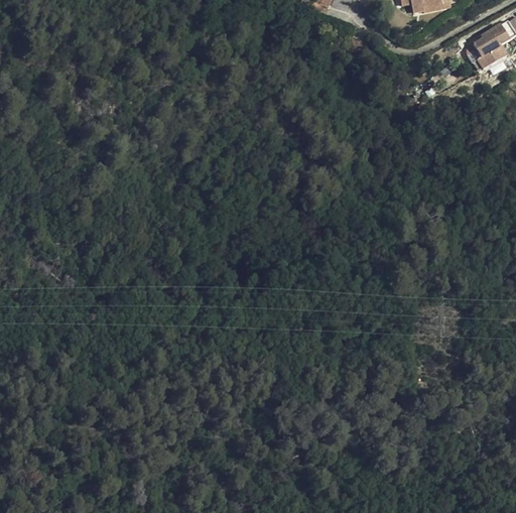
[(299,0),(297,7),(306,10),(310,0),(299,0)]
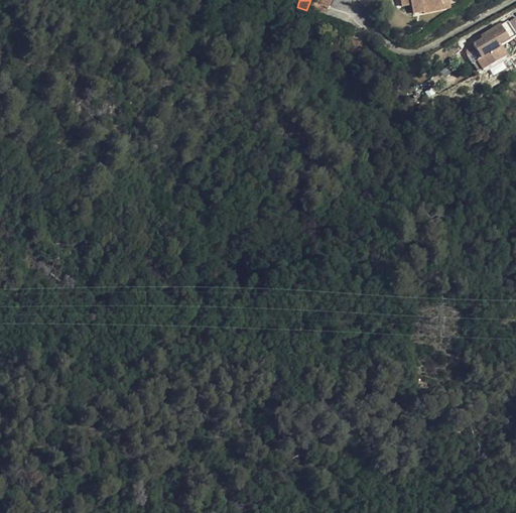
[(401,0),(402,4),(411,2),(413,11),(424,9),(423,7),(443,3),(442,0),(401,0)]
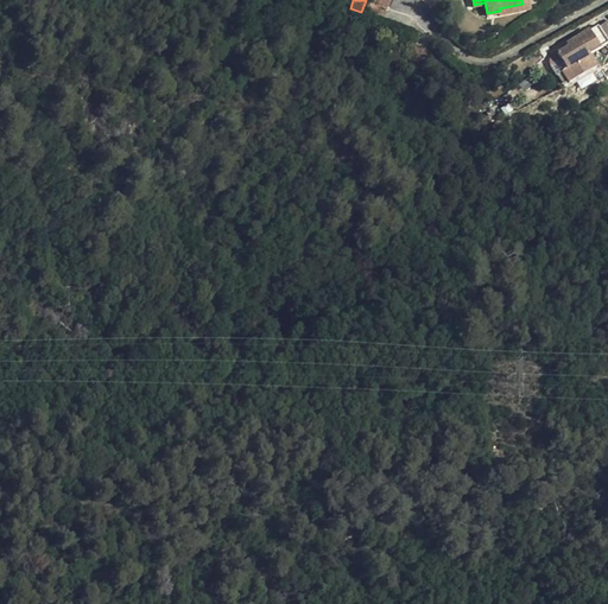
[(530,2),(523,4),(499,8),(500,11),(501,14),(531,7),(530,2)]
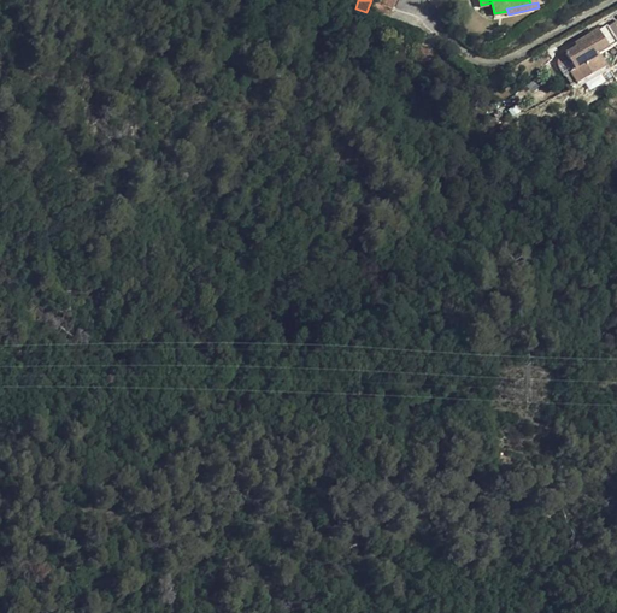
[(616,37),(607,22),(575,40),(577,42),(565,49),(575,66),(570,69),(577,82),(606,66),(598,52),(616,40),(616,37)]
